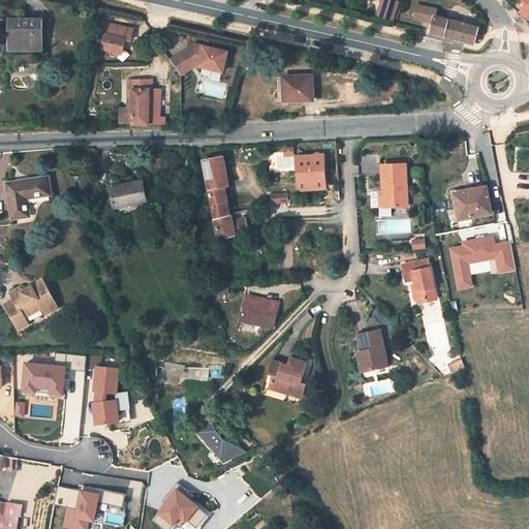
[(398,1),(393,0),(381,0),(377,16),(393,21),(398,1)]
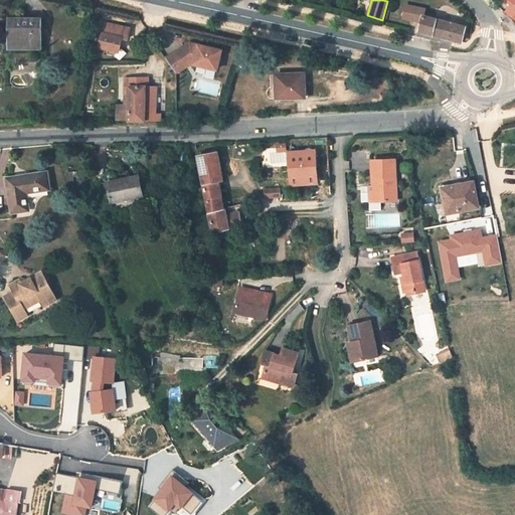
[(445,16),(425,11),(423,16),(444,21),(445,16)]
